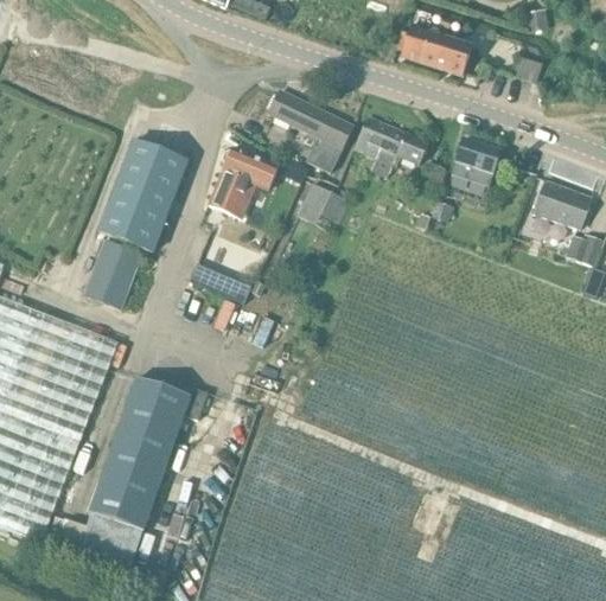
[(546,7),(525,11),(529,30),(549,26),(546,7)]
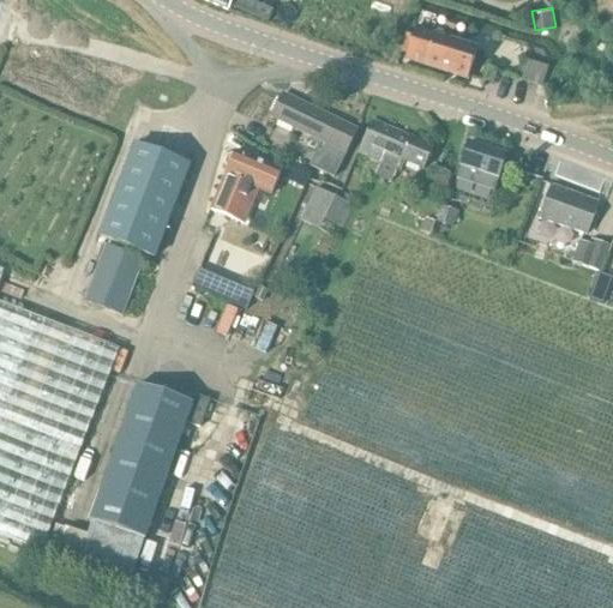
[(432,31),(415,26),(406,56),(468,76),(478,46),(440,34),(443,29),(433,26),(432,31)]
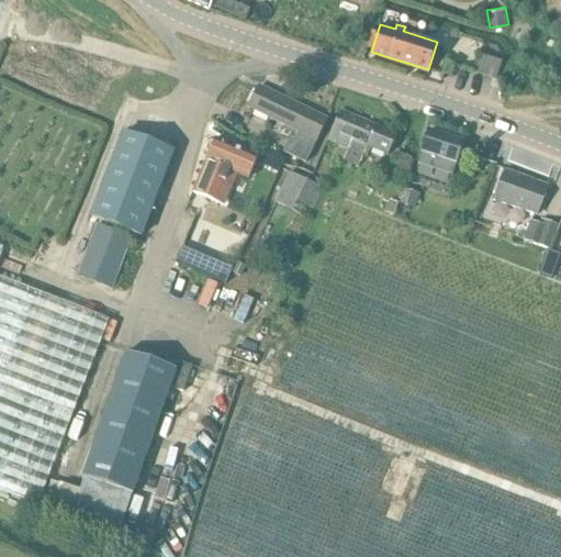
[(447,58),(444,70),(445,70),(452,73),(456,63),(456,62),(447,58)]
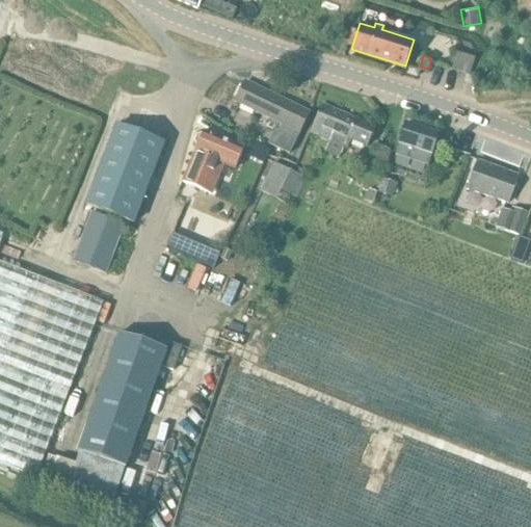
[(290,151),(311,109),(246,77),(236,99),(283,123),(280,129),(275,128),(269,140),(290,151)]
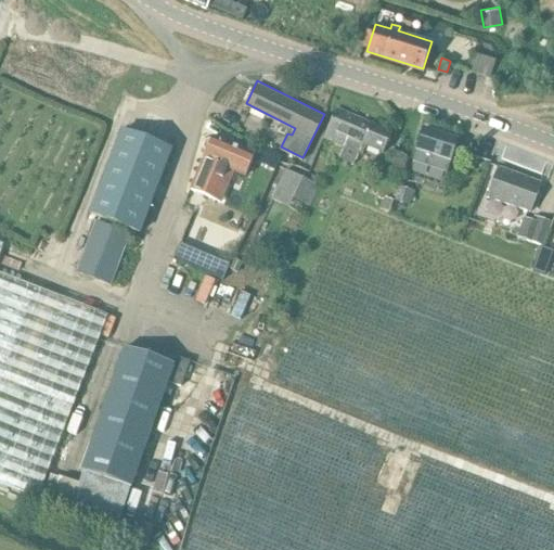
[(384,152),(394,129),(335,105),(323,137),(359,151),(362,143),(384,152)]
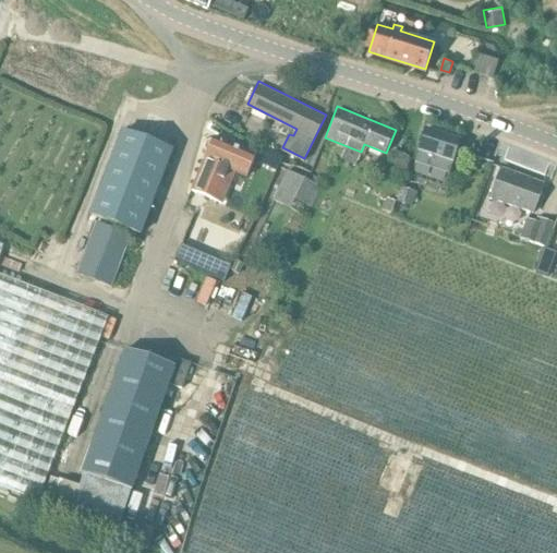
[(414,160),(448,171),(459,136),(425,125),(414,160)]
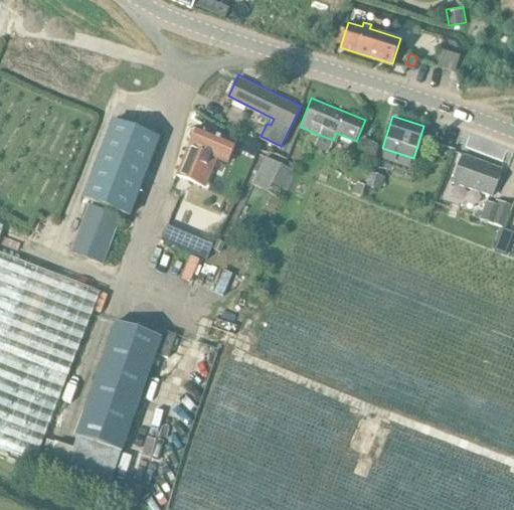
[(113,120),(84,194),(131,211),(159,137),(113,120)]
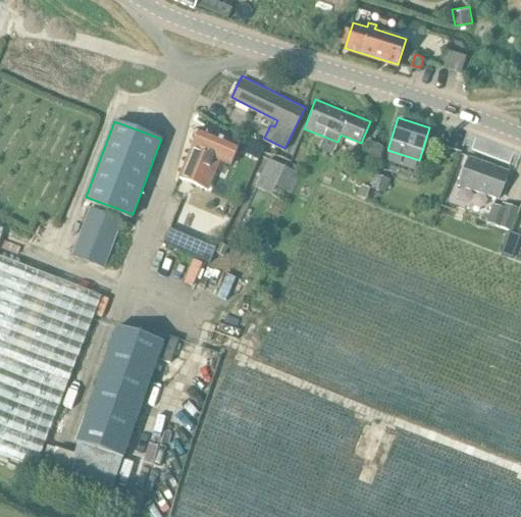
[(230,163),(240,142),(201,124),(199,127),(196,128),(194,135),(195,138),(178,175),(208,189),(220,159),(230,163)]
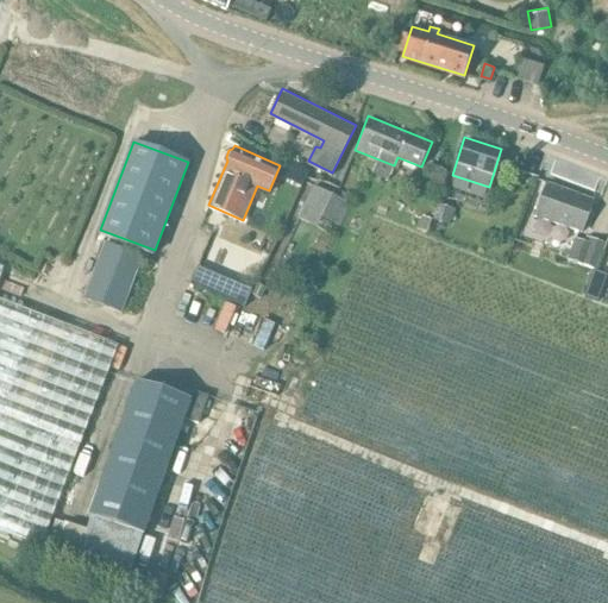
[(292,159),(284,175),(302,183),(309,168),(292,159)]
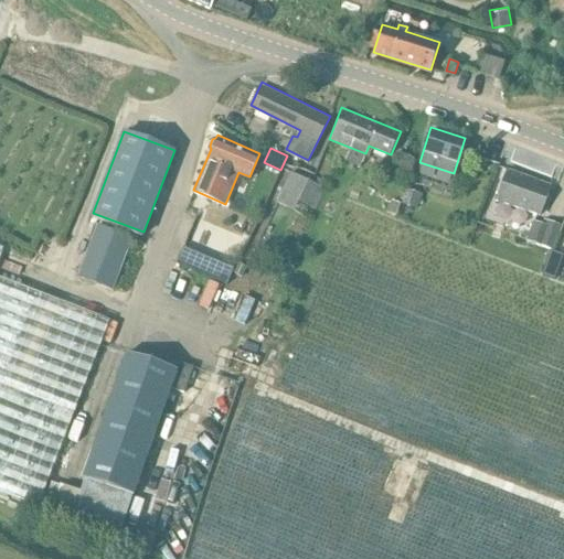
[(498,196),(540,211),(550,182),(508,168),(498,196)]
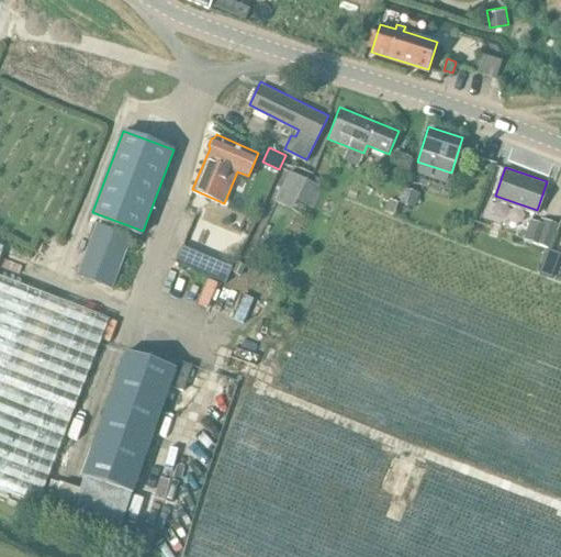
[(309,212),(323,184),(291,169),(277,198),(309,212)]
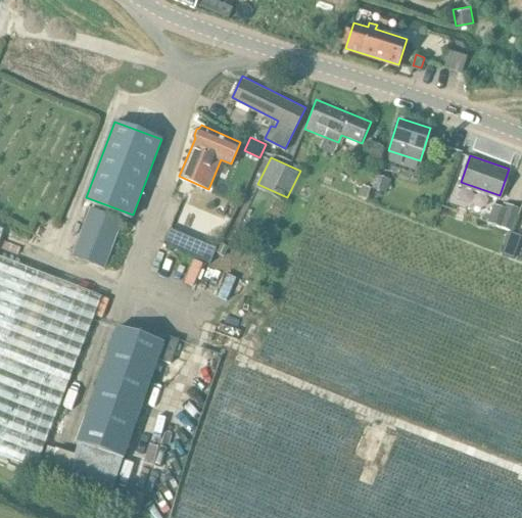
[(377,172),(372,186),(386,190),(390,177),(377,172)]
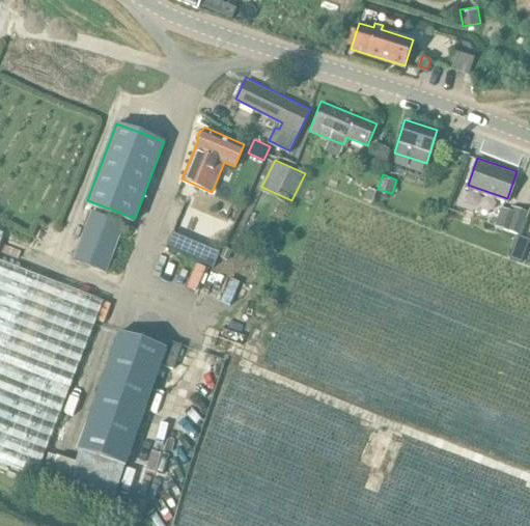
[(521,232),(528,209),(514,204),(512,209),(501,204),(495,224),(521,232)]
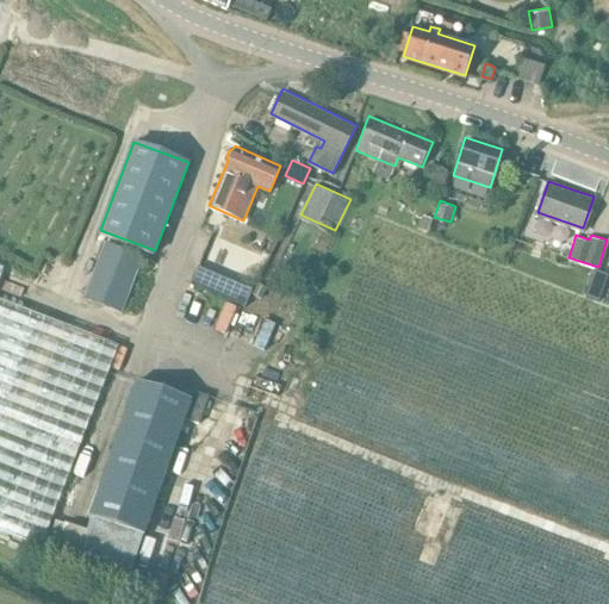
[(105,240),(84,297),(123,311),(123,309),(124,309),(131,287),(144,254),(105,240)]
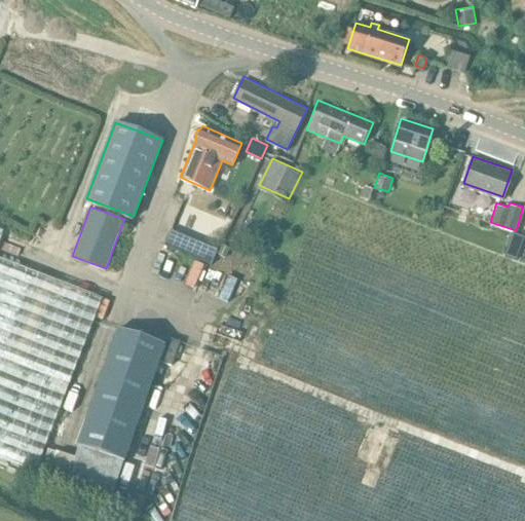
[(0,452),(37,467),(103,296),(0,256),(0,239),(4,229),(0,227),(0,452)]
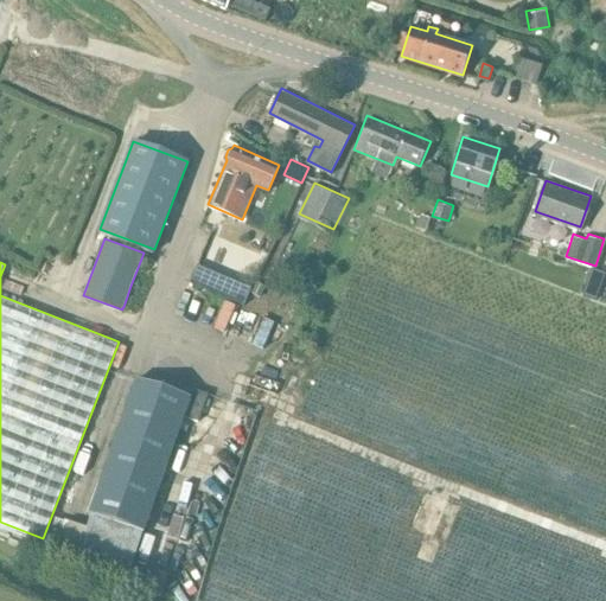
[(243,302),(250,286),(199,263),(191,281),(243,302)]
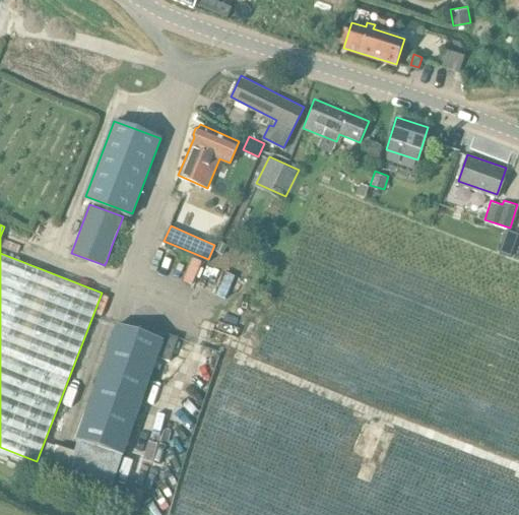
[(508,228),(500,249),(510,253),(518,234),(518,232),(508,228)]
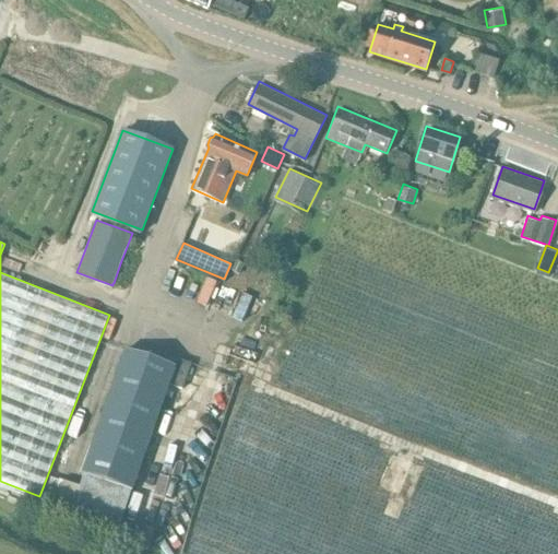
[(236,257),(233,264),(239,268),(242,260),(236,257)]
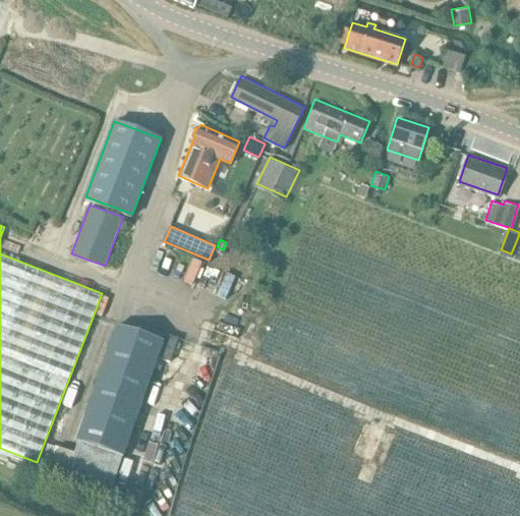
[(231,245),(228,254),(238,259),(242,249),(231,245)]
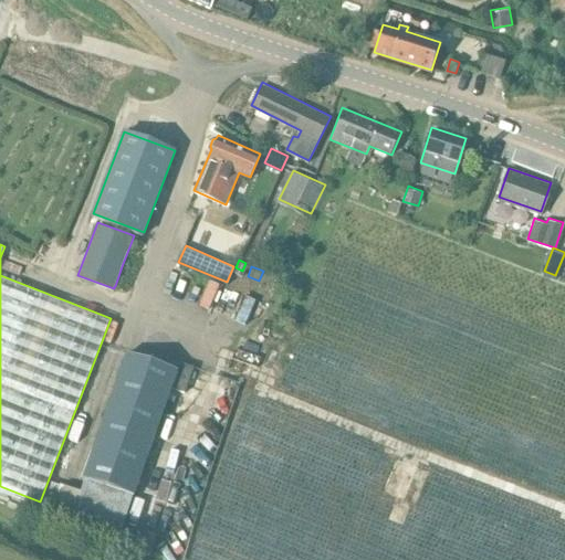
[(127,351),(82,477),(133,496),(168,397),(194,404),(208,376),(179,366),(178,369),(127,351)]
